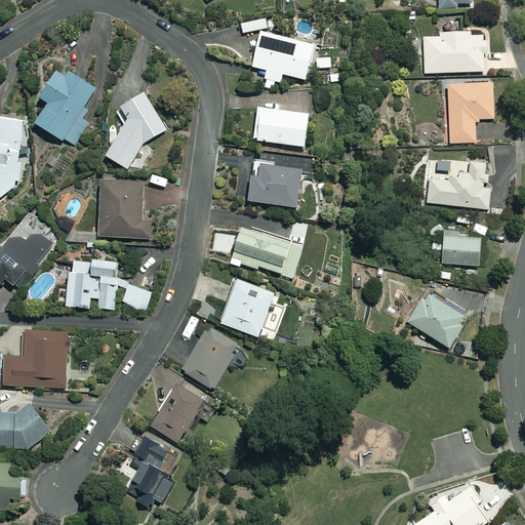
[(472,4),(471,0),(439,0),(440,11),(458,9),(458,5),(472,4)]
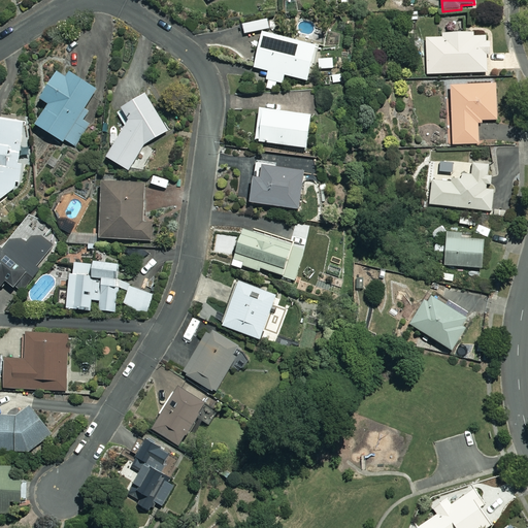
[(285,84),(287,77),(306,81),(316,46),(262,34),(254,69),(267,72),(268,85),(285,84)]
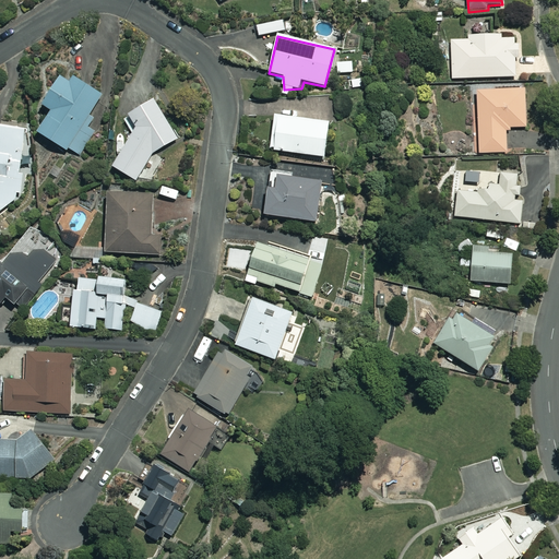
[(468,36),(468,40),(452,42),(452,79),(515,78),(514,39),(501,39),(501,36),(468,36)]
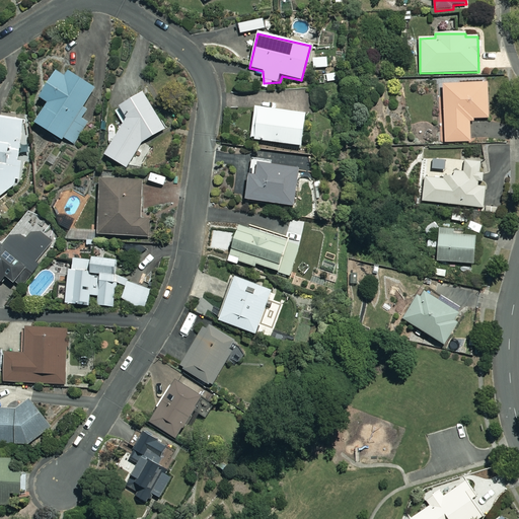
[(327,59),(313,59),(314,68),(327,68),(327,59)]
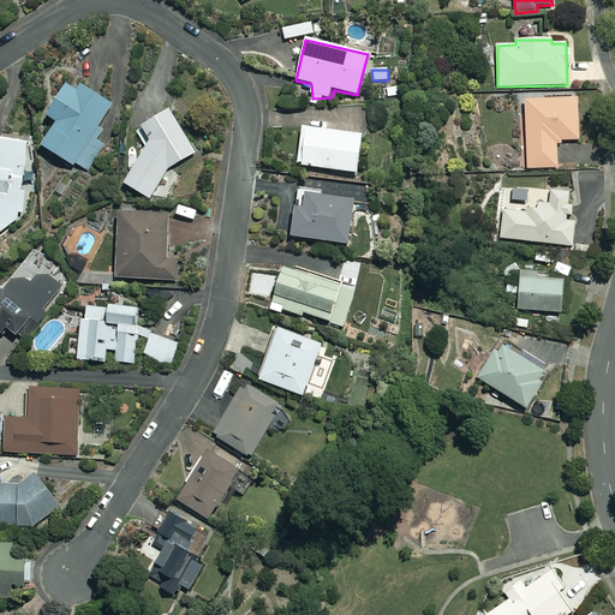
[(79,89),(70,83),(49,113),(60,120),(45,144),(89,172),(106,144),(94,136),(114,102),(83,83),(79,89)]
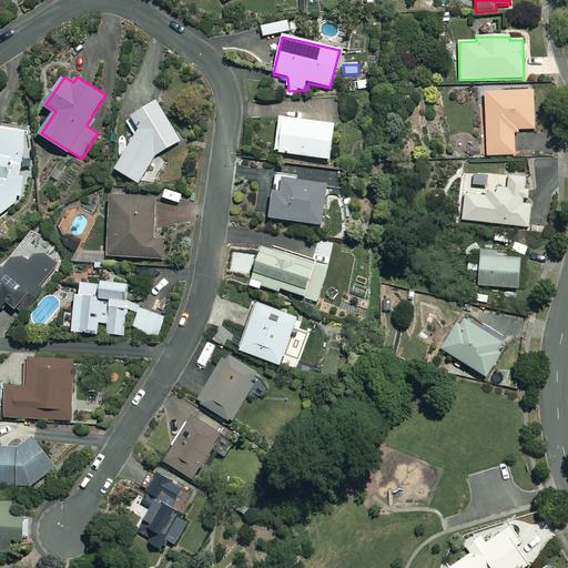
[(535,130),(533,92),(485,93),(487,156),(516,155),(515,131),(535,130)]
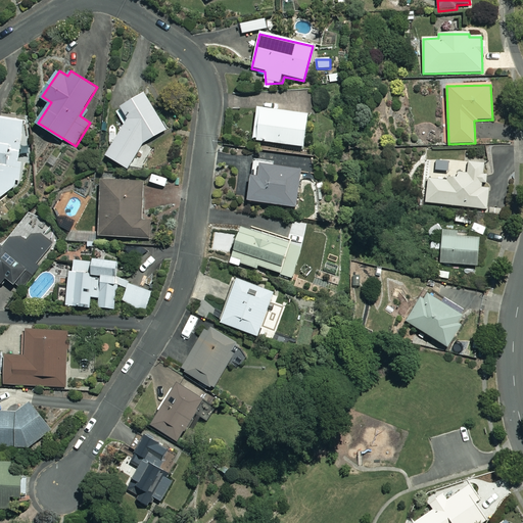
[(148,91),(116,108),(125,126),(106,155),(127,168),(143,142),(169,128),(148,91)]
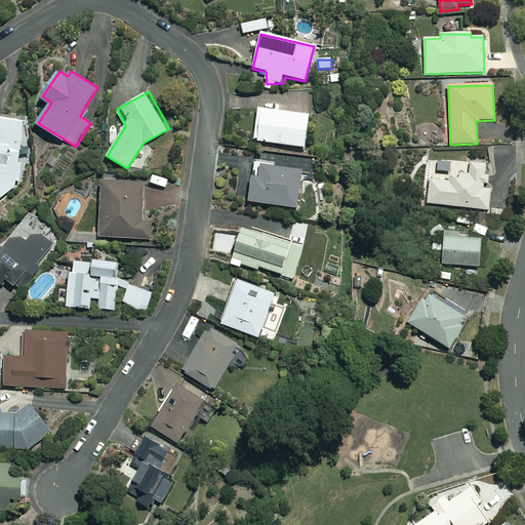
[(309,117),(257,110),(253,142),(305,149),(309,117)]
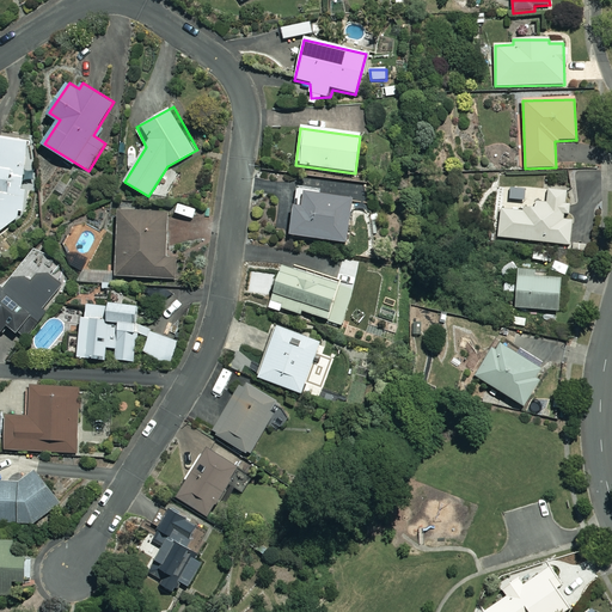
[(0,234),(24,218),(34,141),(0,136),(0,234)]
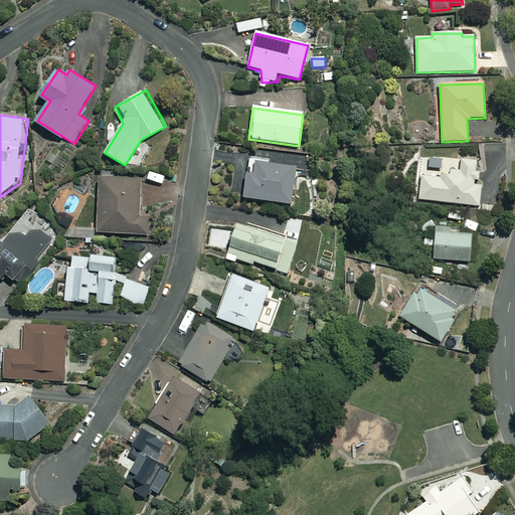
[(462,160),(461,171),(449,170),(448,178),(422,175),(419,200),(479,206),(481,186),(474,185),(476,161),(462,160)]
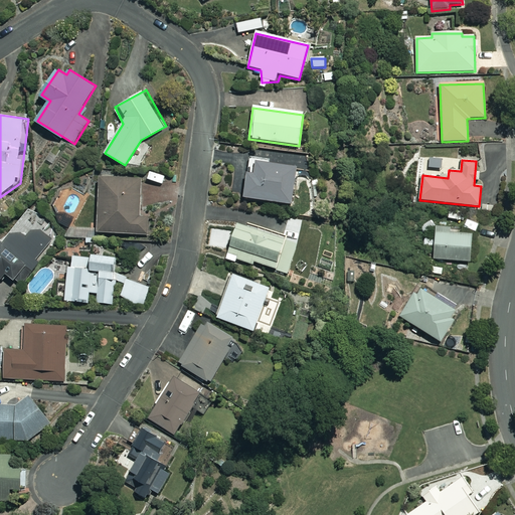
[(295,169),(254,164),(252,176),(246,175),(242,199),(290,206),(295,169)]
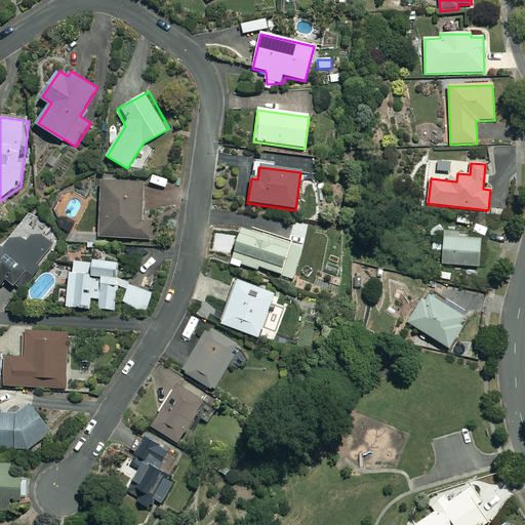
[(169,179),(154,174),(151,183),(165,189),(169,179)]
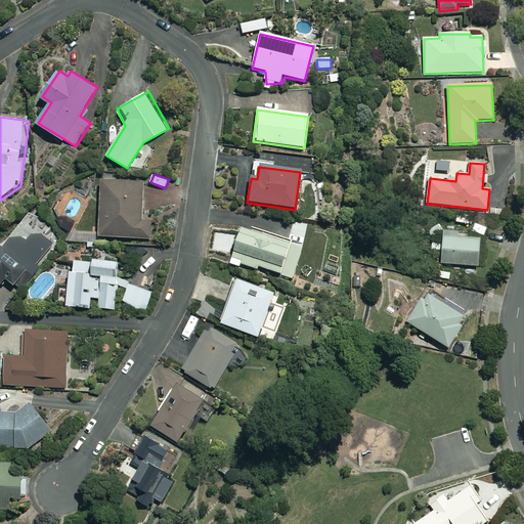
[(146,181),(102,179),(100,235),(151,237),(153,220),(144,220),(146,181)]
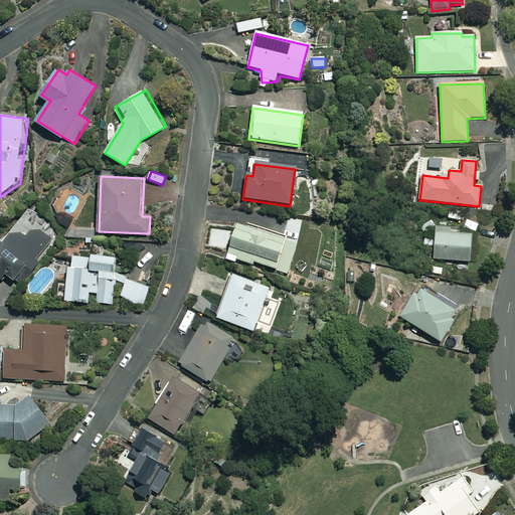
[(286,237),(237,222),(227,255),(288,274),(297,242),(286,239),(286,237)]
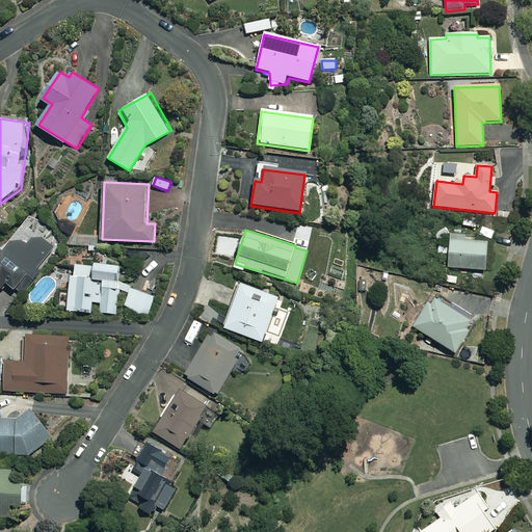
[(29,244),(24,240),(10,239),(0,250),(0,289),(7,281),(23,294),(43,272),(36,267),(54,247),(38,234),(29,244)]
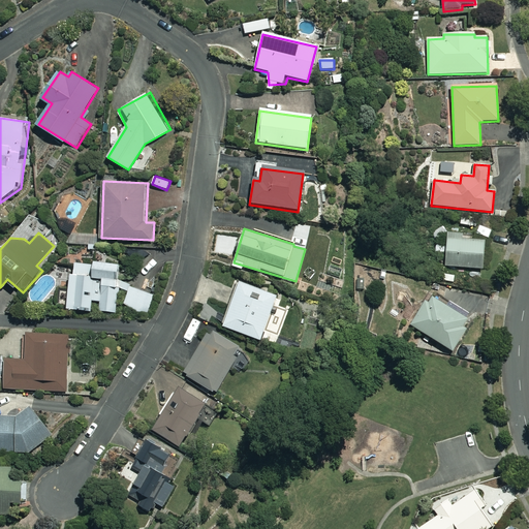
[(447,235),(446,246),(437,246),(437,251),(446,252),(445,267),(481,270),(484,242),(463,241),(463,236),(447,235)]
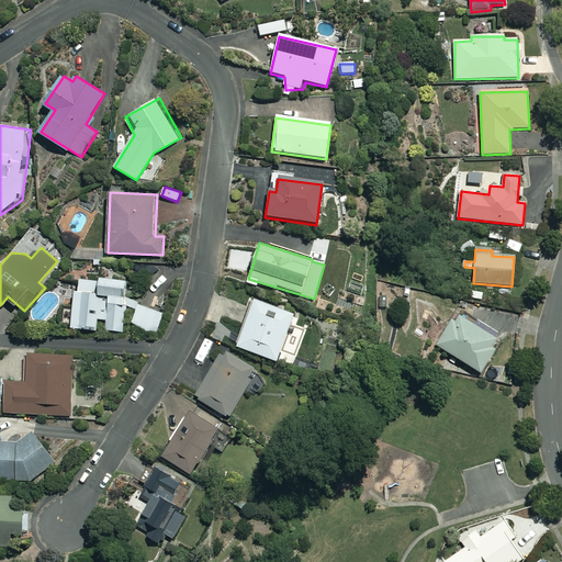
[(164,313),(127,296),(128,279),(102,277),(102,280),(82,278),(80,291),(77,290),(75,310),(64,308),(62,326),(98,329),(99,318),(108,319),(108,329),(157,337),(164,313)]
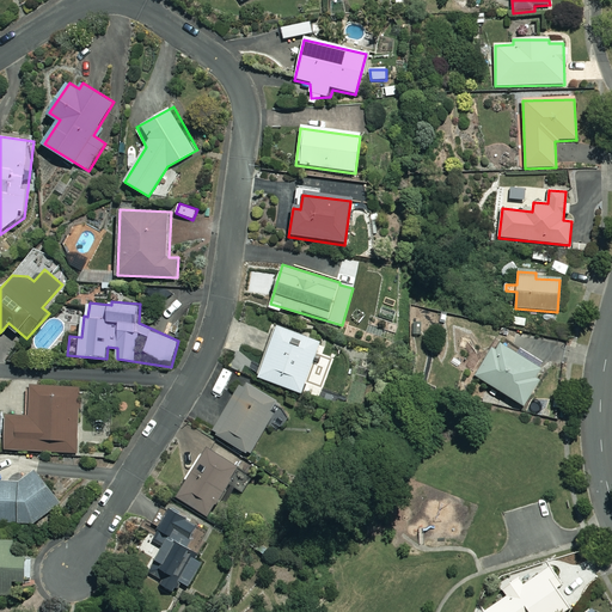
[(257,379),(301,396),(304,390),(319,396),(334,357),(318,352),(320,344),(276,329),(257,379)]
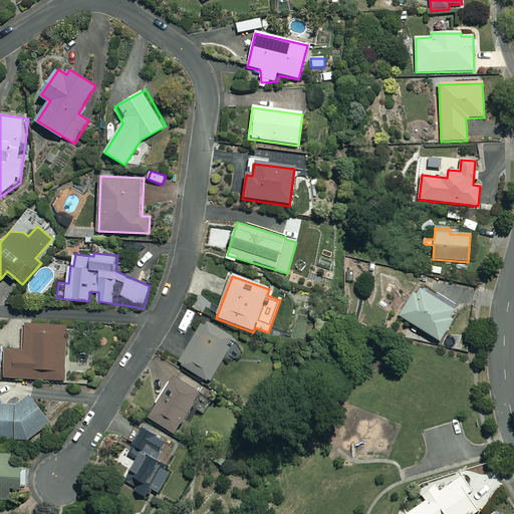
[(436,293),(433,297),(422,289),(418,295),(413,292),(398,316),(440,342),(459,312),(453,309),(456,305),(436,293)]
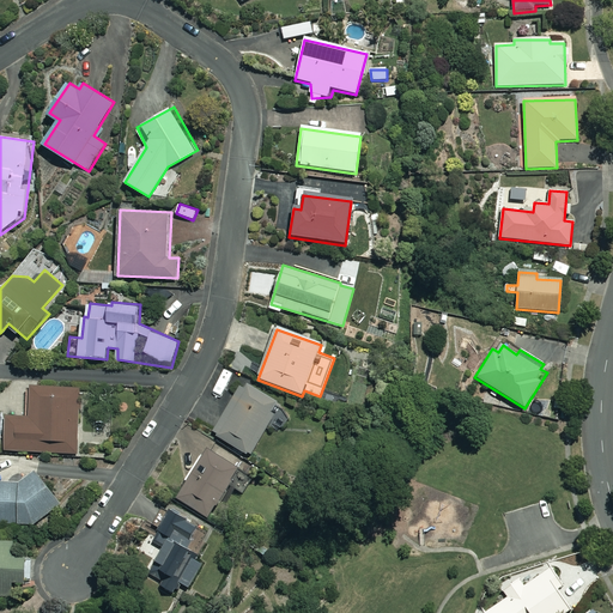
[(277,404),(242,384),(213,435),(247,455),(277,404)]
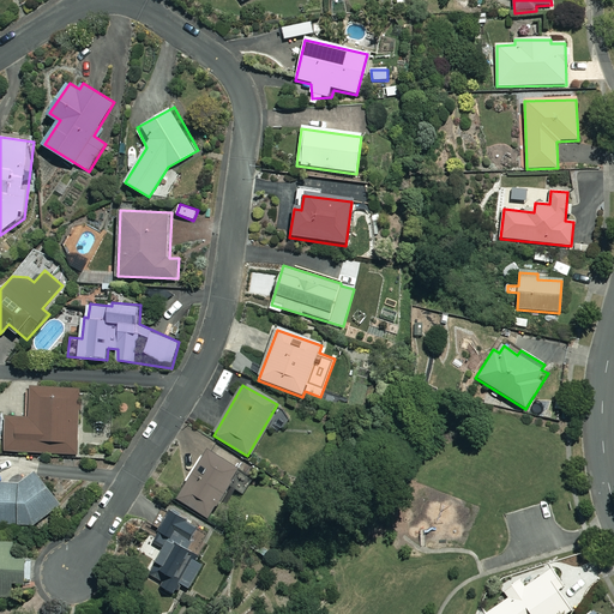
[(80,387),(34,386),(31,417),(7,416),(6,451),(78,453),(80,387)]
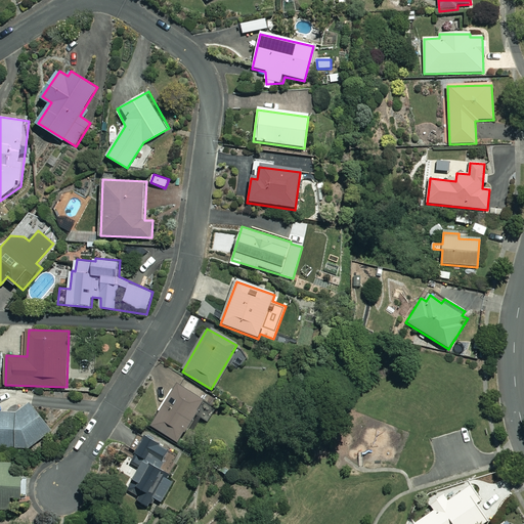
[(203,402),(175,386),(151,428),(179,443),(203,402)]
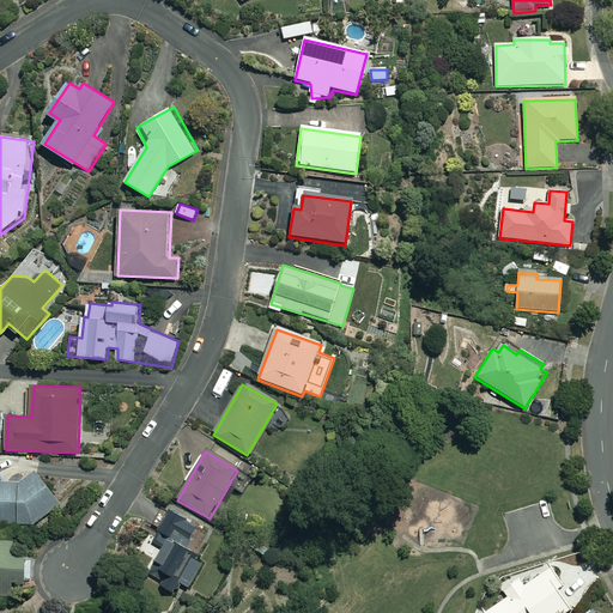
[(0,521),(44,525),(46,516),(62,504),(40,471),(22,481),(0,479),(0,521)]
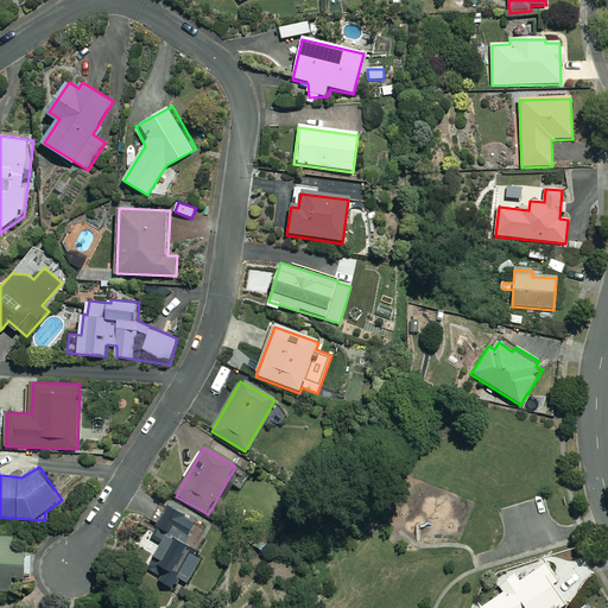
[(179,580),(190,586),(203,559),(201,558),(204,550),(191,543),(203,521),(162,499),(149,523),(158,527),(151,542),(156,544),(147,559),(152,562),(146,575),(156,581),(153,584),(171,595),(179,580)]
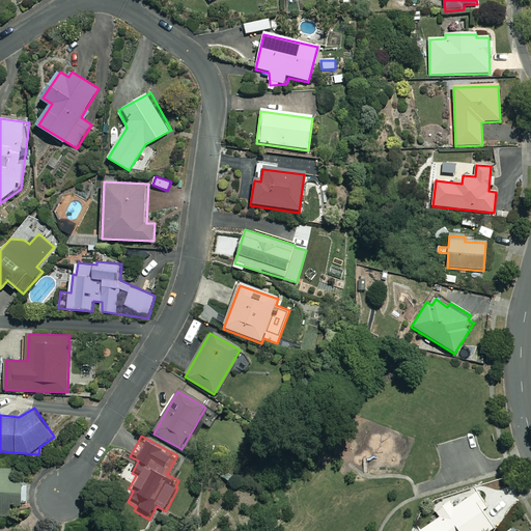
[(12,468),(0,467),(0,514),(10,515),(11,503),(22,504),(23,481),(12,481),(12,468)]
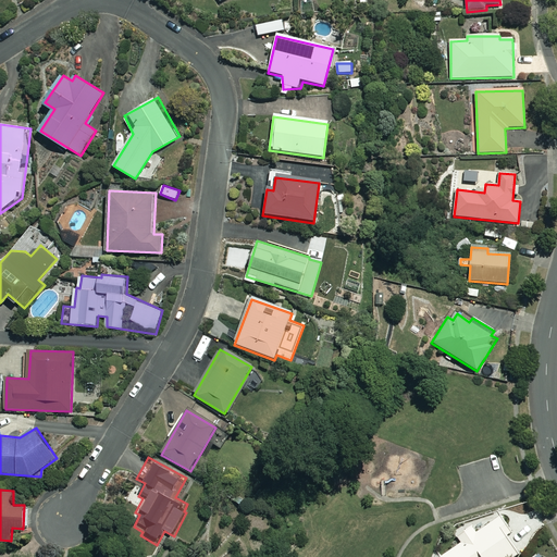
[(512,531),(502,516),(475,534),(471,527),(457,536),(461,543),(441,556),(514,556),(519,553),(506,535),(512,531)]
